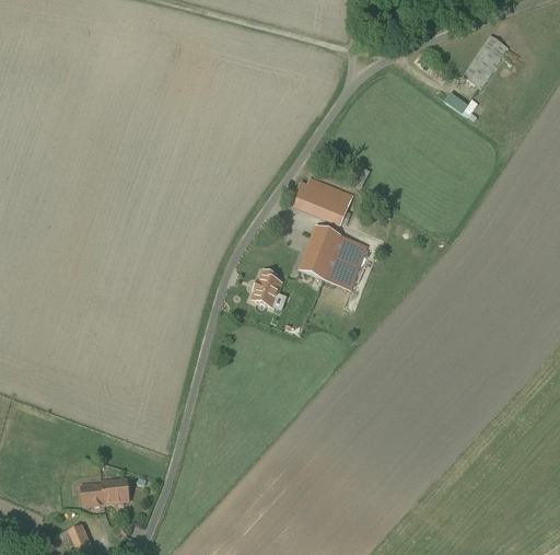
[(494,54),(482,45),(463,74),(475,83),(494,54)]
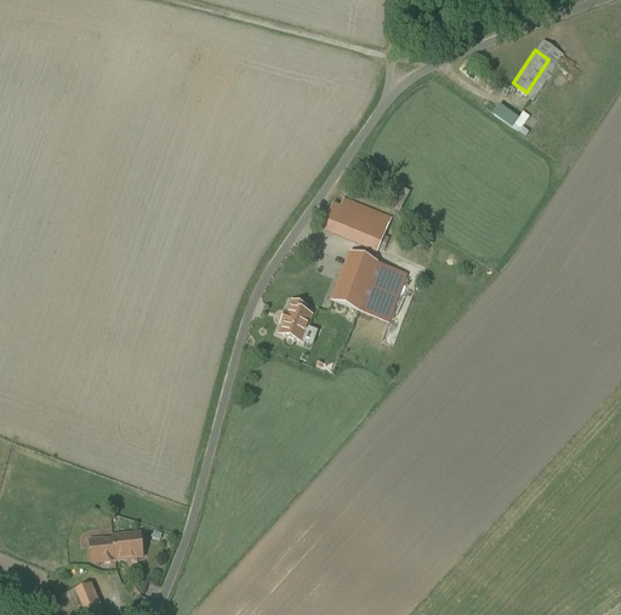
[(387,221),(332,199),(322,225),(377,246),(387,221)]
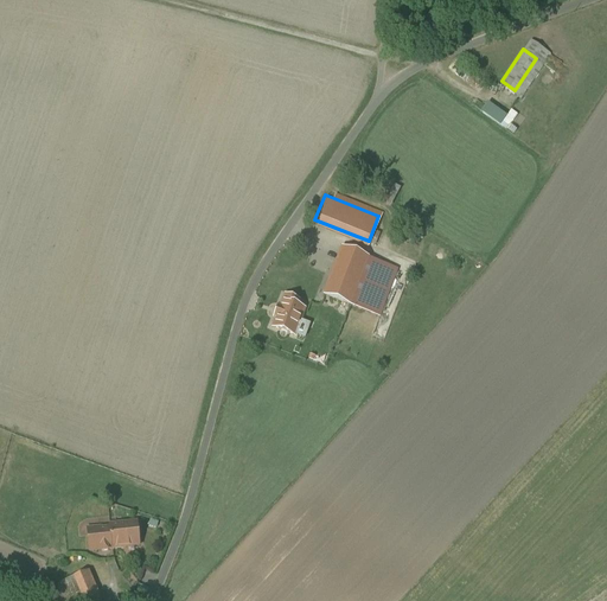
[(385,259),(343,242),(328,279),(325,289),(324,291),(351,300),(351,301),(368,307),(385,259)]
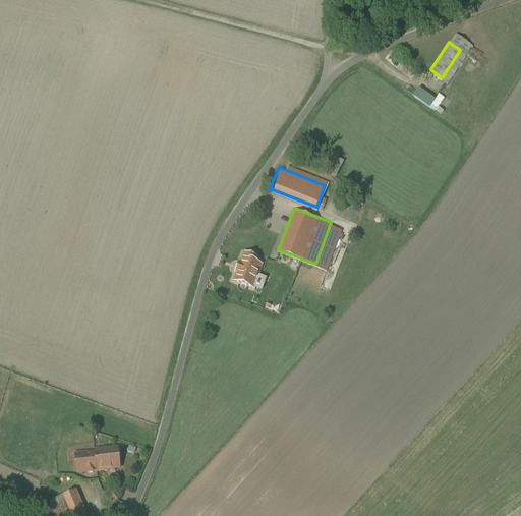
[(262,232),(249,227),(243,244),(265,252),(267,244),(279,248),(282,239),(271,235),(272,233),(263,230),(262,232)]
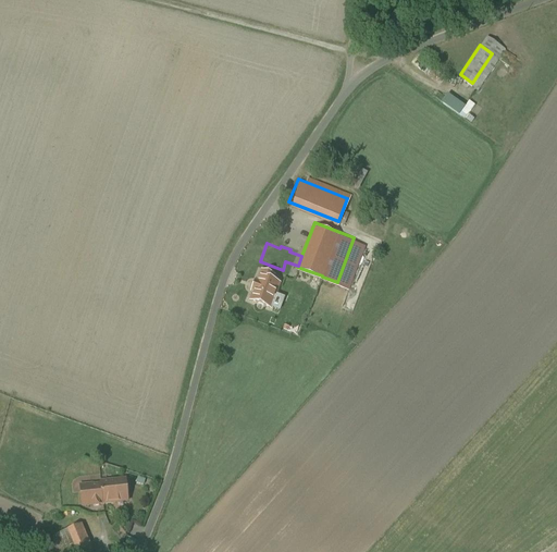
[(274,271),(262,267),(258,278),(256,277),(252,286),(255,287),(251,296),(270,303),(279,279),(272,277),(274,271)]
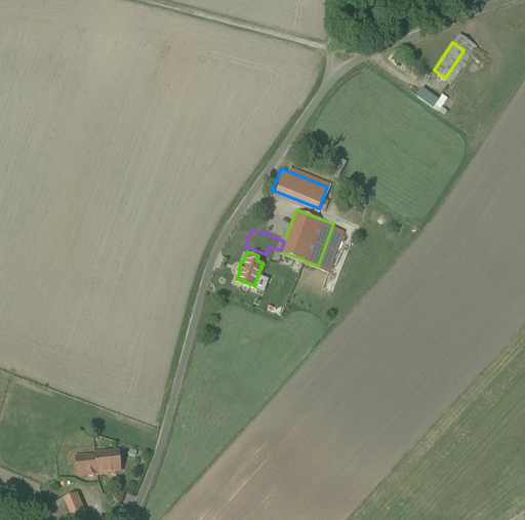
[(119,447),(95,449),(95,452),(97,470),(121,468),(119,447)]
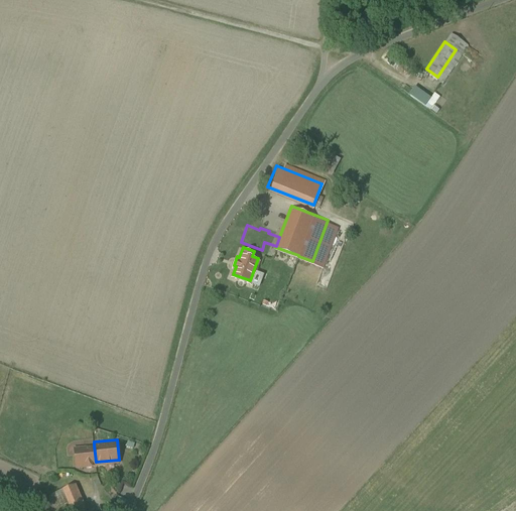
[(85,443),(75,444),(76,451),(77,464),(87,463),(87,465),(92,464),(92,463),(96,462),(94,444),(85,445),(85,443)]
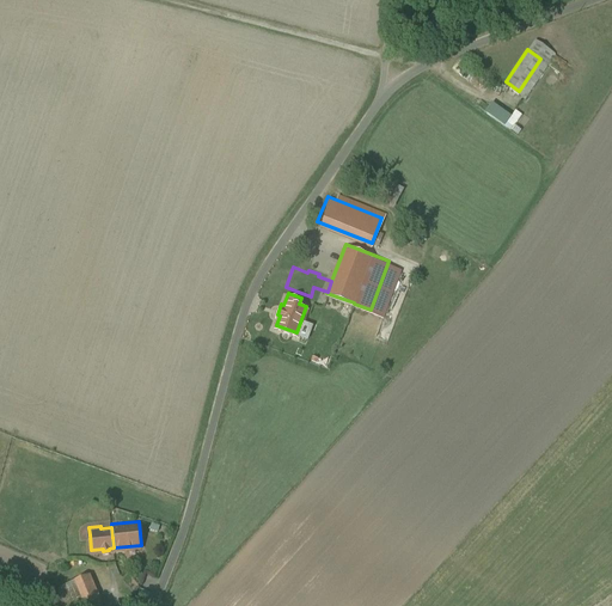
[(90,571),(54,586),(61,605),(104,605),(102,600),(90,571)]
